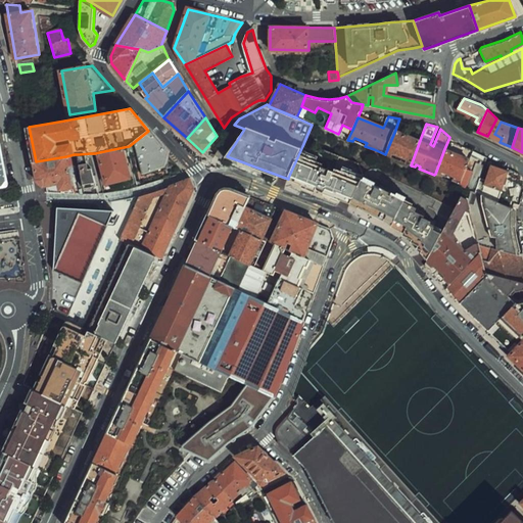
[(395,130),(385,154),(391,157),(392,154),(407,160),(406,162),(411,165),(420,140),(395,130)]
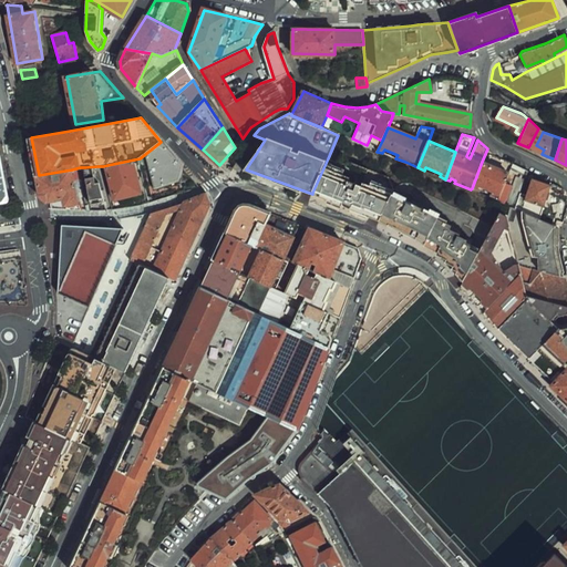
[(140,158),(151,203),(199,187),(161,142),(140,158)]
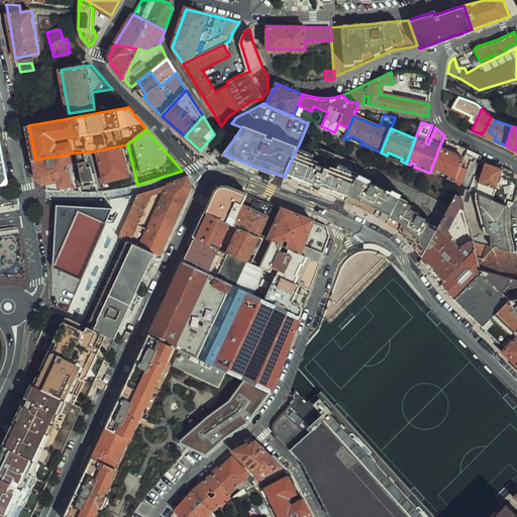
[(442,149),(439,147),(430,172),(436,175),(438,172),(448,177),(447,179),(455,183),(466,152),(468,148),(446,140),(442,149)]
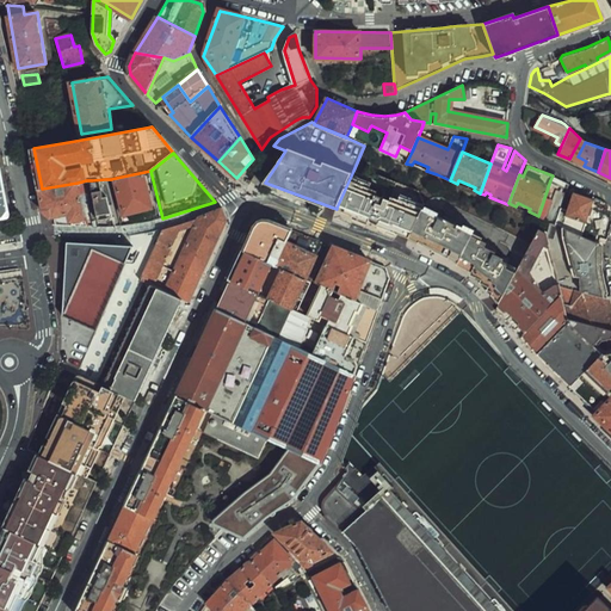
[(411,235),(412,234),(425,203),(420,190),(366,170),(364,176),(353,171),(337,208),(374,223),(376,218),(381,221),(378,224),(411,238),(411,235)]
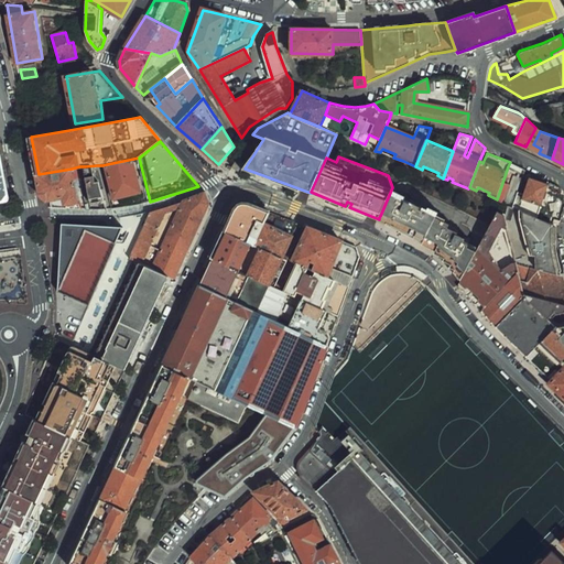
[(232,166),(242,171),(245,169),(248,163),(238,158),(232,166)]
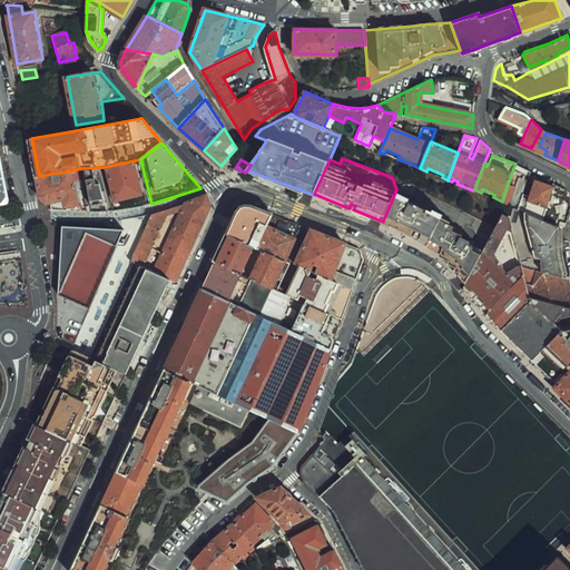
[(143,194),(135,160),(108,166),(117,199),(143,194)]
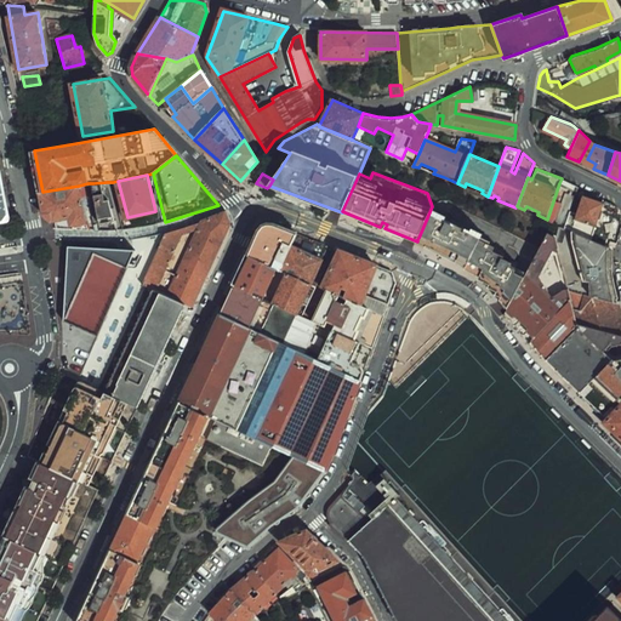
[(115,220),(107,182),(93,183),(102,222),(115,220)]
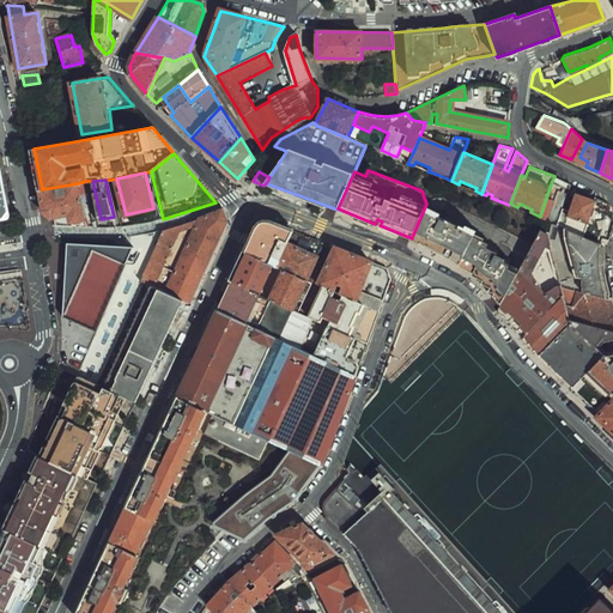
[(552,181),(540,217),(552,222),(558,224),(563,207),(569,188),(552,181)]
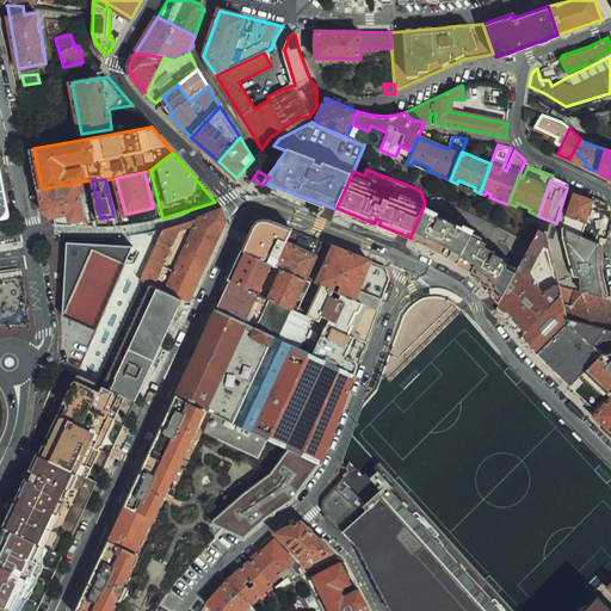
[(85,217),(78,183),(42,189),(44,207),(55,217),(56,224),(73,226),(72,221),(85,217)]
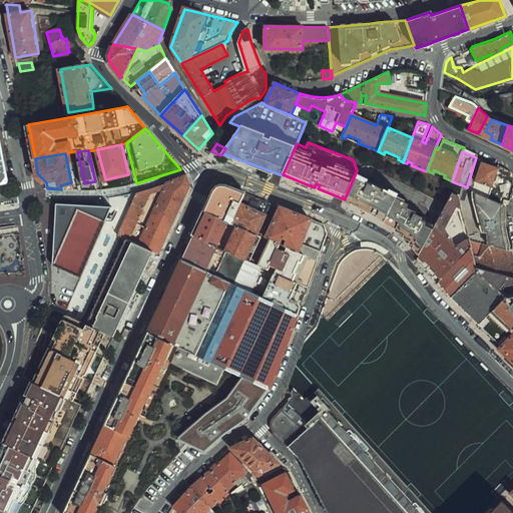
[(368,161),(364,161),(361,161),(357,170),(346,196),(355,200),(356,199),(380,211),(379,213),(387,217),(386,219),(408,230),(406,235),(412,238),(411,240),(417,242),(416,244),(423,248),(446,204),(390,177),(387,171),(383,167),(380,165),(376,163),(372,162),(368,161)]
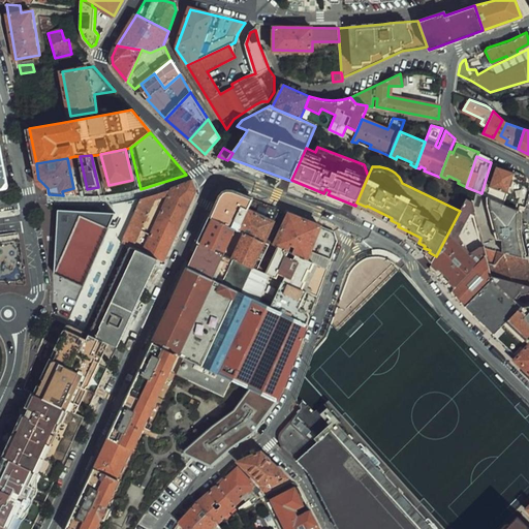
[(486,179),(481,193),(517,209),(519,205),(525,207),(528,192),(528,180),(527,177),(525,175),(512,168),(511,172),(496,166),(491,181),(486,179)]
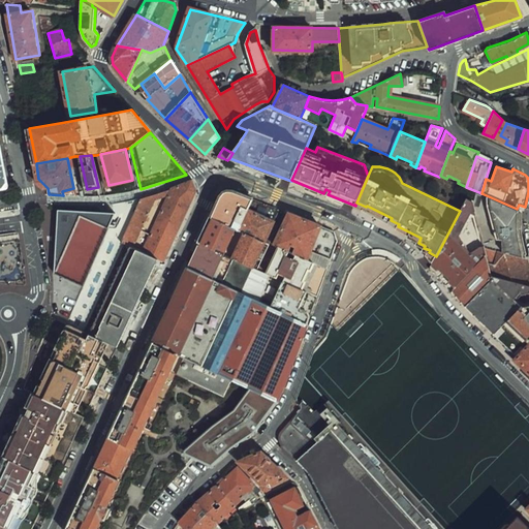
[(196,190),(192,181),(173,187),(144,252),(159,259),(164,261),(196,193),(196,190)]
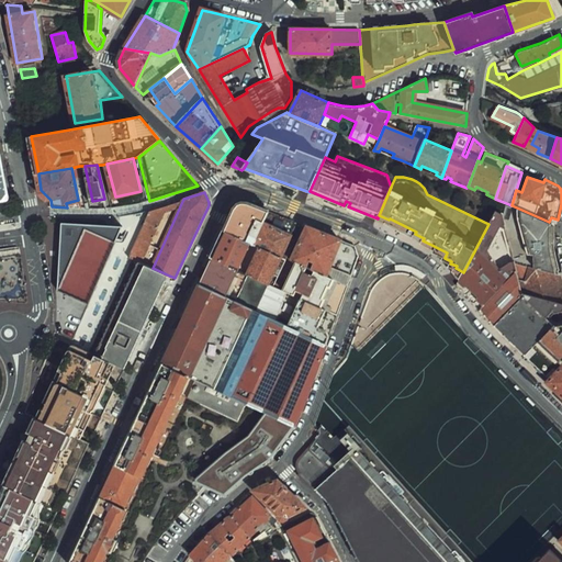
[(242,203),(239,204),(228,224),(225,231),(253,244),(268,211),(248,203),(242,203)]
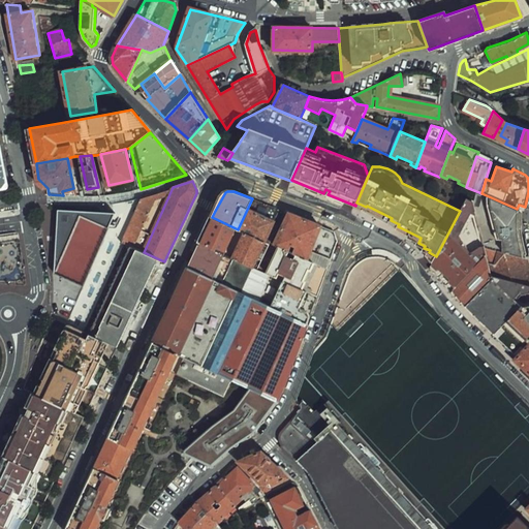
[(520,210),(517,209),(481,193),(476,191),(473,201),(486,247),(500,251),(526,256),(521,237),(520,210)]
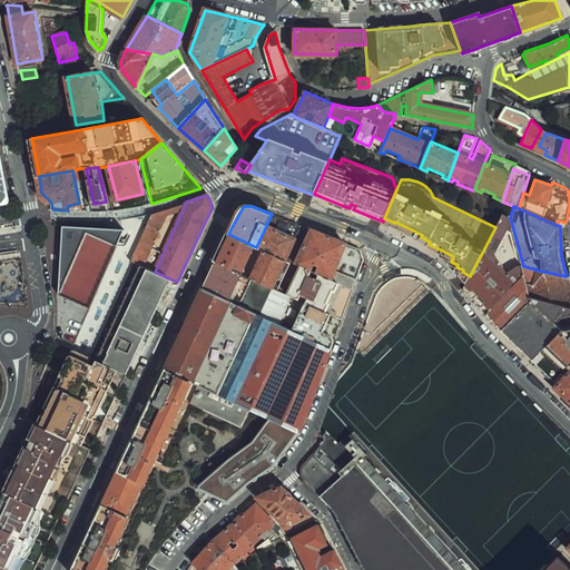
[(131,261),(139,264),(141,265),(168,208),(154,213),(131,261)]
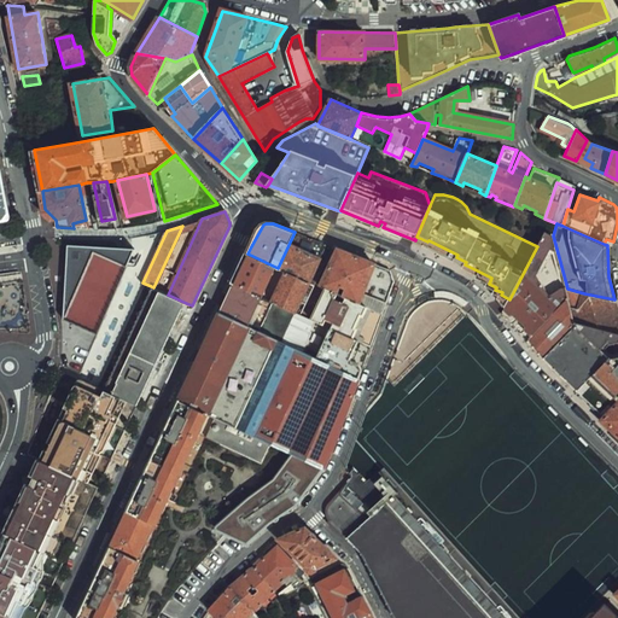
[(309,283),(315,285),(316,283),(333,246),(295,232),(278,268),(309,283)]
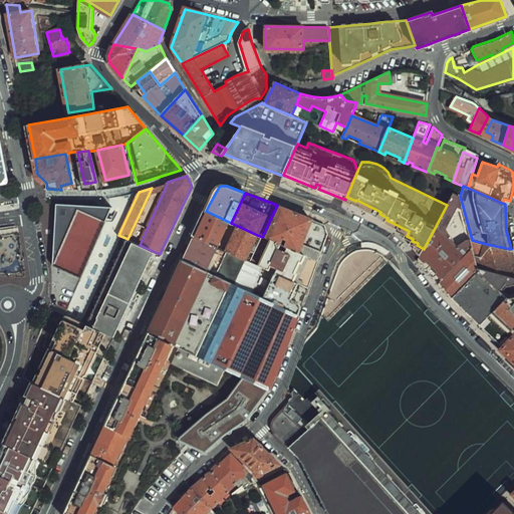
[(453,193),(447,205),(424,249),(421,255),(418,260),(439,284),(474,249),(472,240),(460,196),(453,193)]
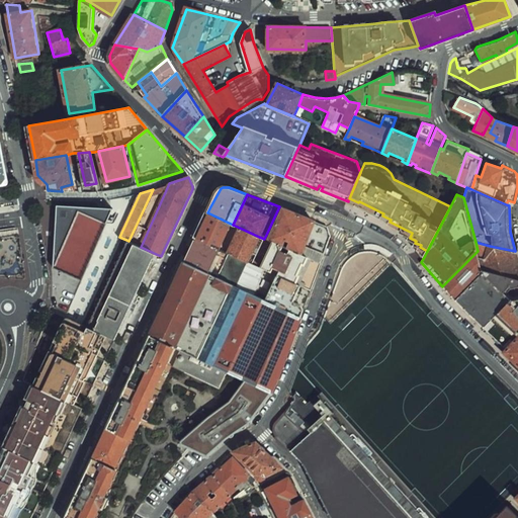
[(82,278),(114,208),(59,204),(55,246),(62,249),(54,265),(82,278)]
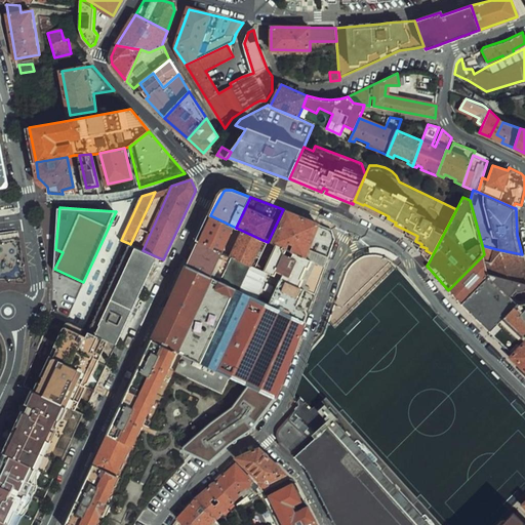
[(288,211),(273,242),(281,246),(325,267),(335,239),(332,229),(288,211)]
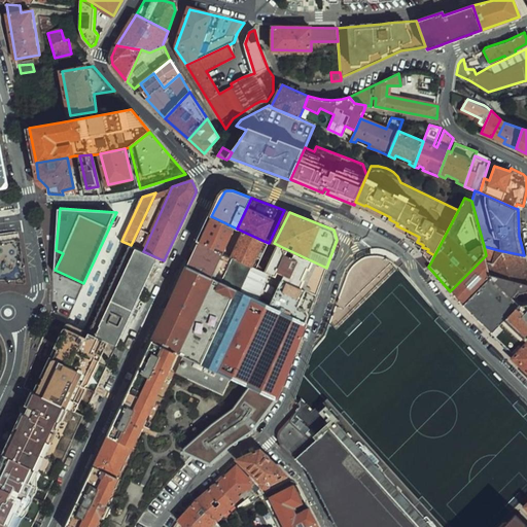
[(0,280),(24,283),(27,282),(27,280),(20,231),(0,233),(0,215),(0,216),(0,214),(0,280)]
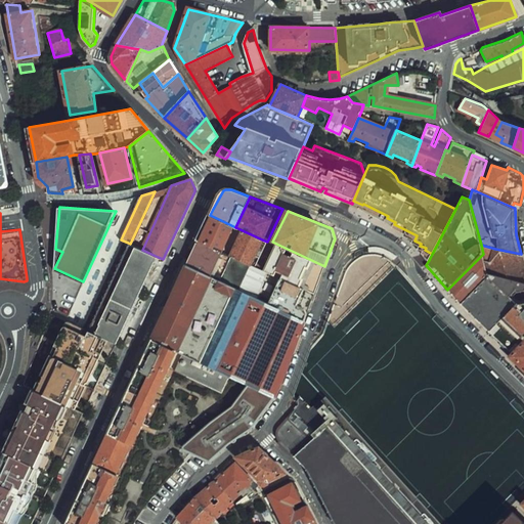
[(262,241),(262,239),(235,227),(210,215),(210,216),(262,241)]
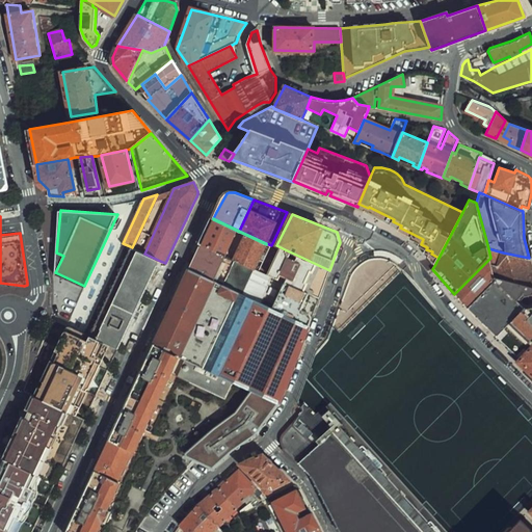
[(266,244),(213,219),(202,244),(255,268),(266,244)]
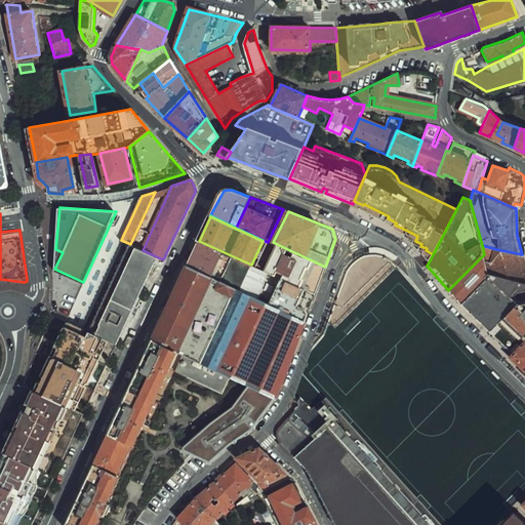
[(268,243),(256,267),(260,269),(273,242),(269,240),(268,242),(268,243)]
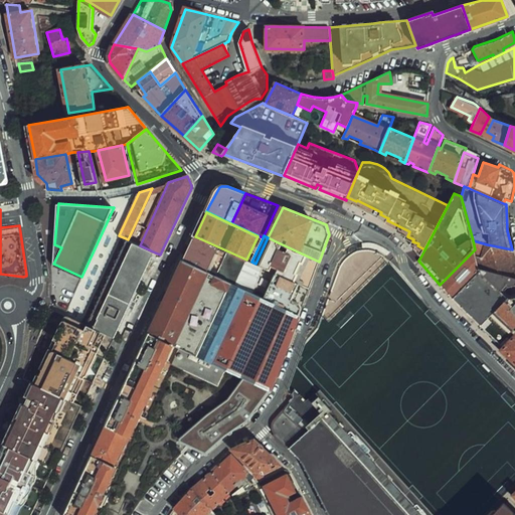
[(184,260),(240,286),(251,262),(246,260),(195,236),(184,260)]
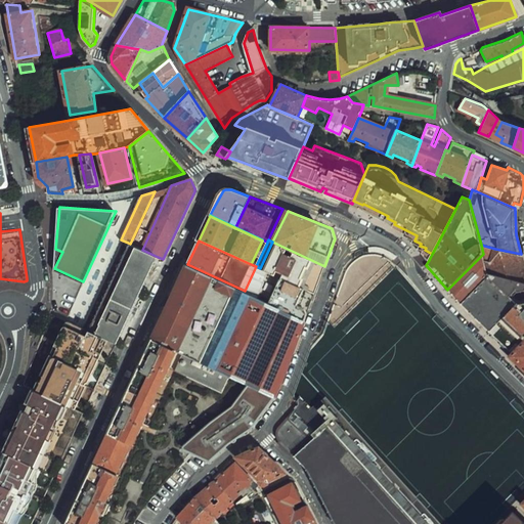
[(117,343),(158,257),(142,250),(130,244),(128,243),(87,330),(117,343)]
